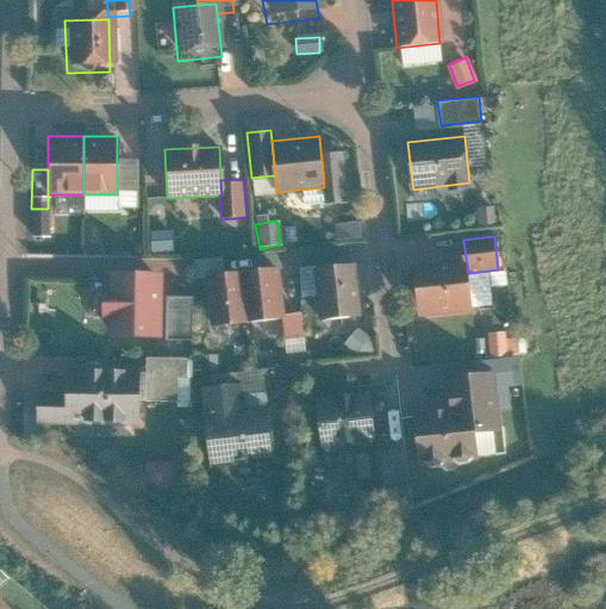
[(412,271),(417,314),(472,308),(468,273),(467,265),(412,271)]
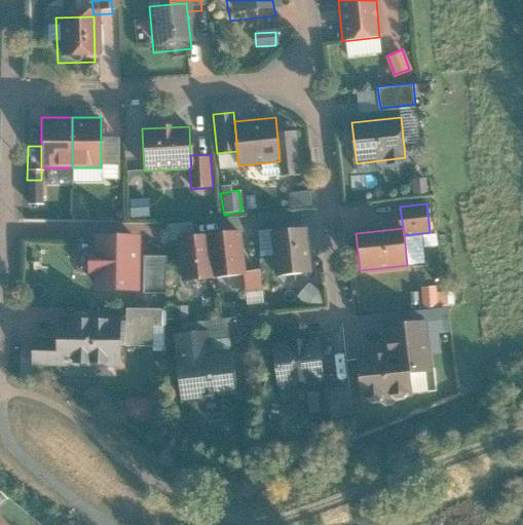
[(237,229),(209,233),(214,276),(243,272),(237,229)]
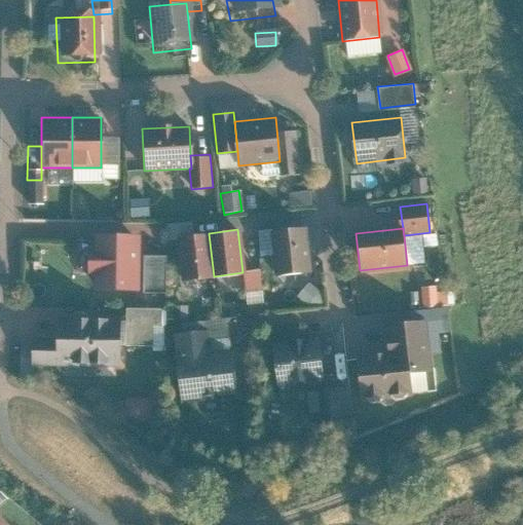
[(312,273),(307,230),(269,234),(274,278),(312,273)]
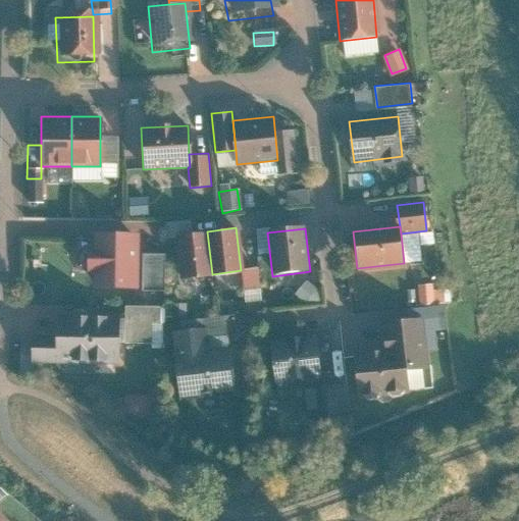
[(212,274),(207,231),(177,235),(184,277),(212,274)]
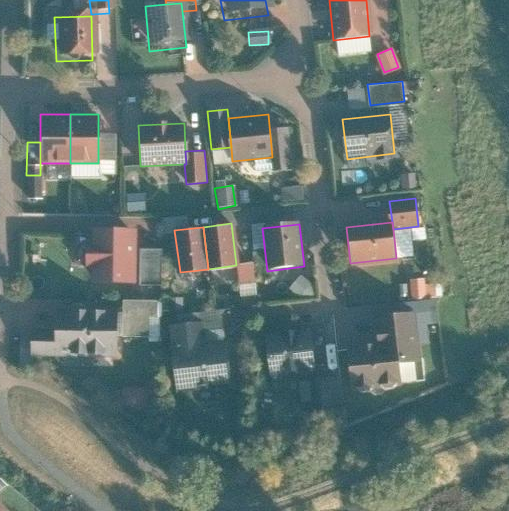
[(136,280),(136,230),(90,229),(89,280),(136,280)]
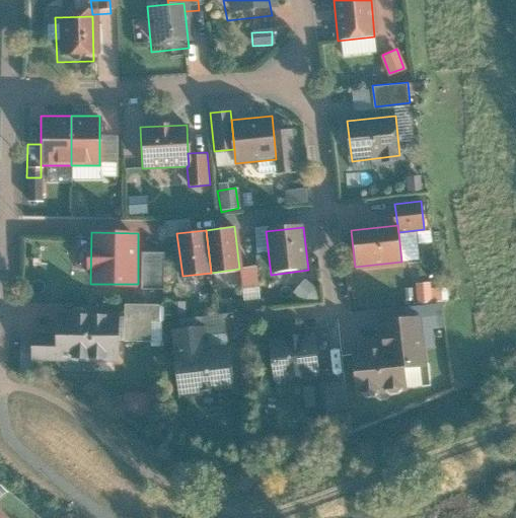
[(163,288),(162,253),(142,253),(142,288),(163,288)]
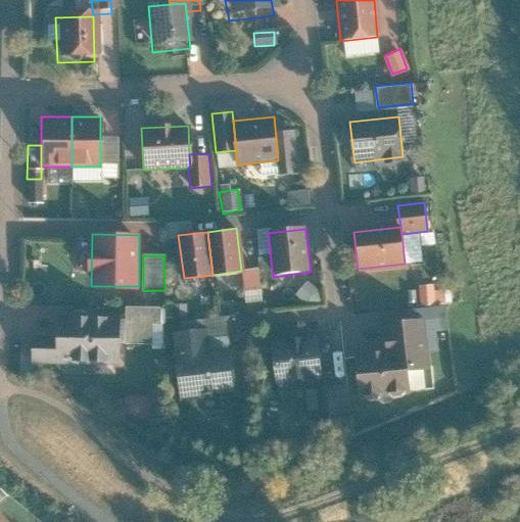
[(432,285),(419,286),(420,304),(434,303),(432,285)]
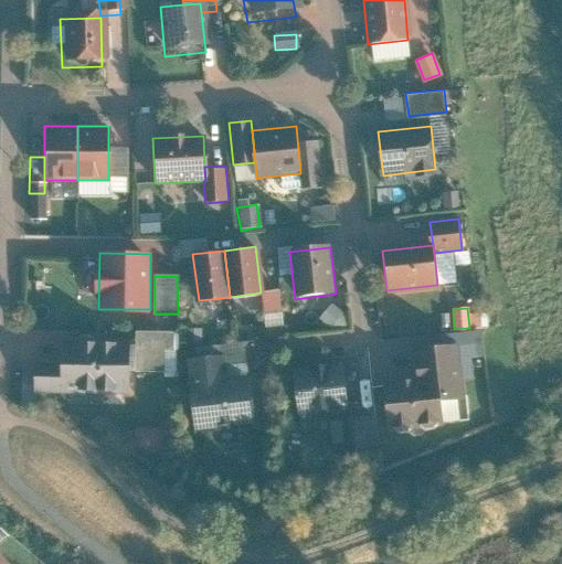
[(172,331),(135,331),(134,371),(162,371),(162,349),(172,349),(172,331)]
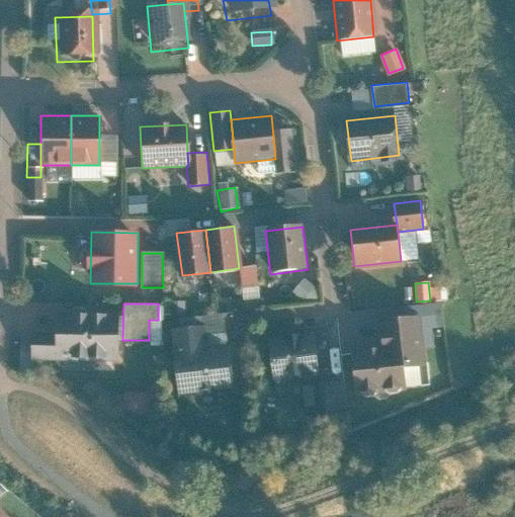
[(30,359),(89,361),(90,317),(57,316),(56,334),(31,333),(30,359)]
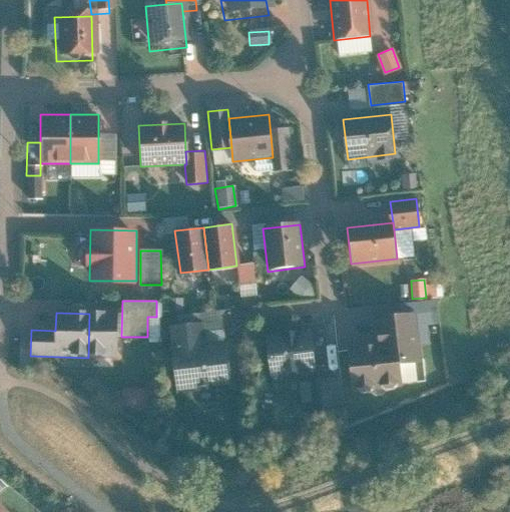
[(88,358),(117,358),(116,314),(89,314),(88,358)]
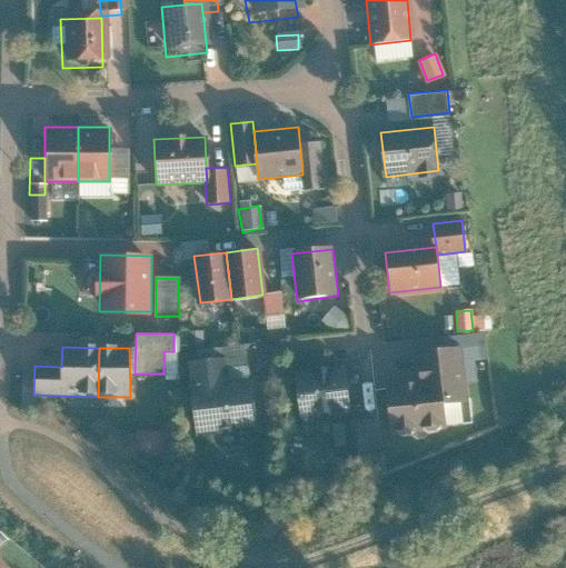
[(424,387),(386,389),(389,434),(447,429),(446,404),(463,401),(457,348),(420,351),(424,387)]
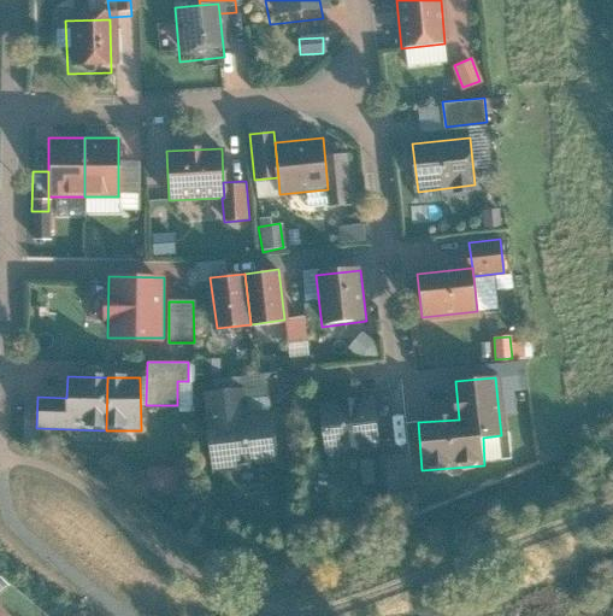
[(202,392),(212,474),(275,467),(269,412),(246,416),(242,387),(202,392)]
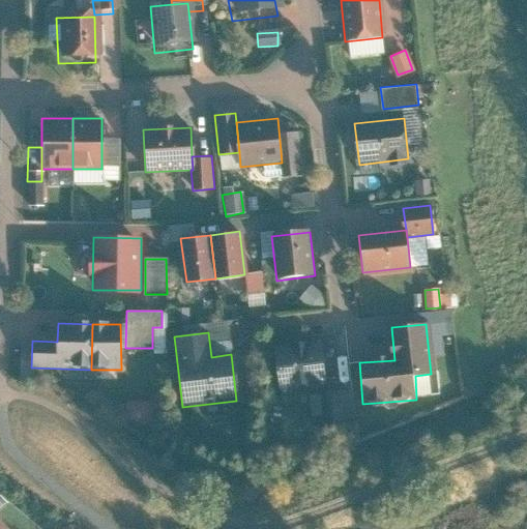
[(318,344),(273,350),(279,390),(323,384),(318,344)]
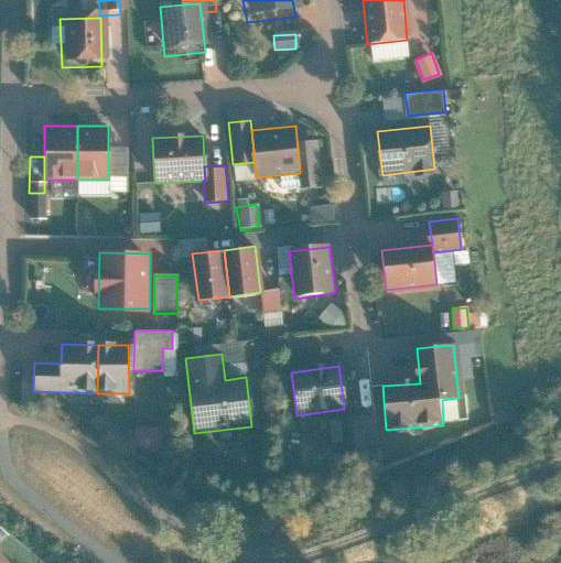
[(371,414),(345,418),(351,454),(377,451),(371,414)]
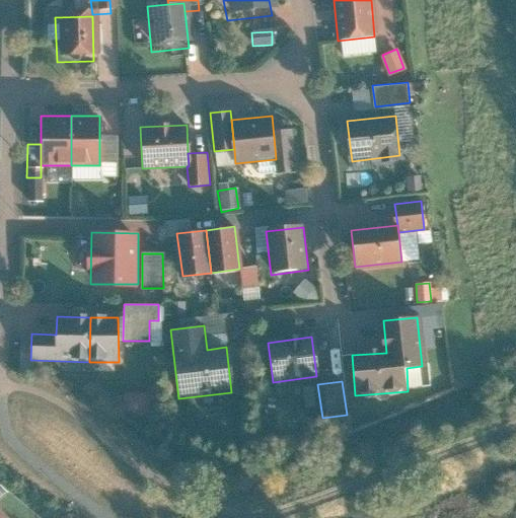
[(148,412),(148,393),(123,393),(123,412),(148,412)]
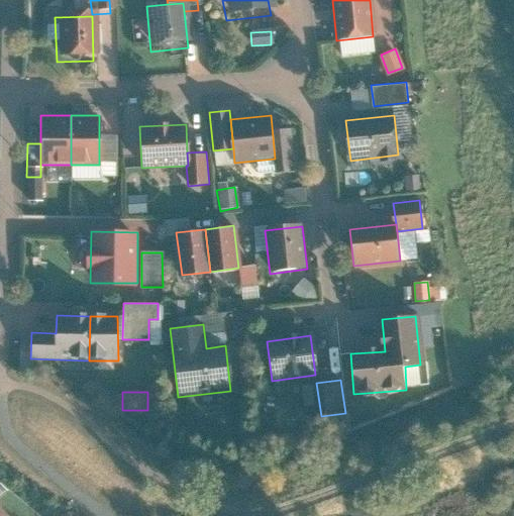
[(156,424),(155,413),(144,413),(145,425),(156,424)]
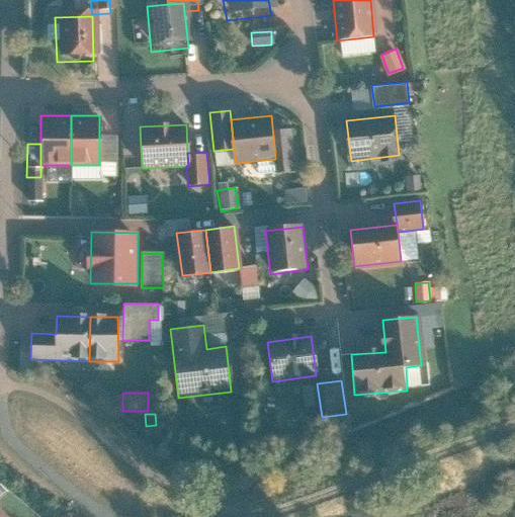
[(247,440),(229,444),(232,456),(249,453),(247,440)]
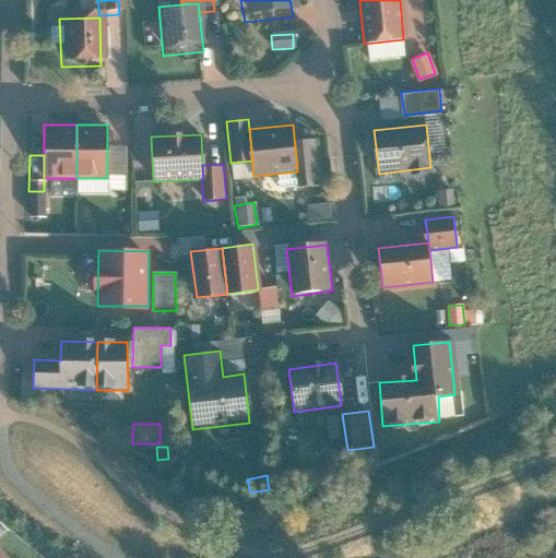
[(9,557),(0,547),(0,557),(9,557)]
